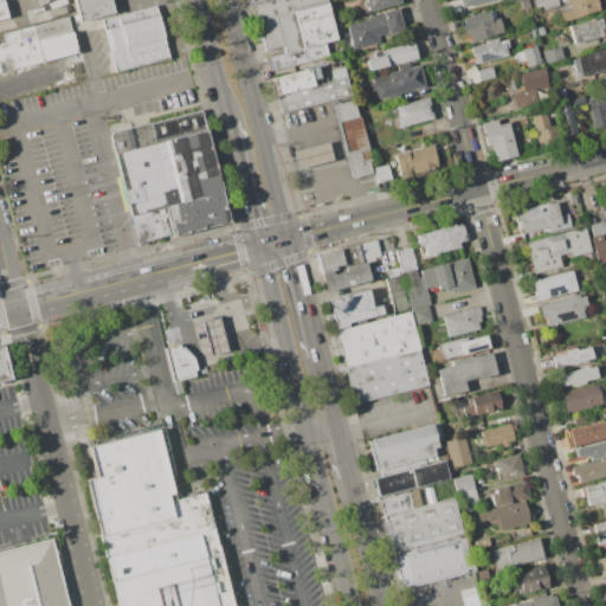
[(0,0),(5,0),(10,18),(0,20),(0,0)]
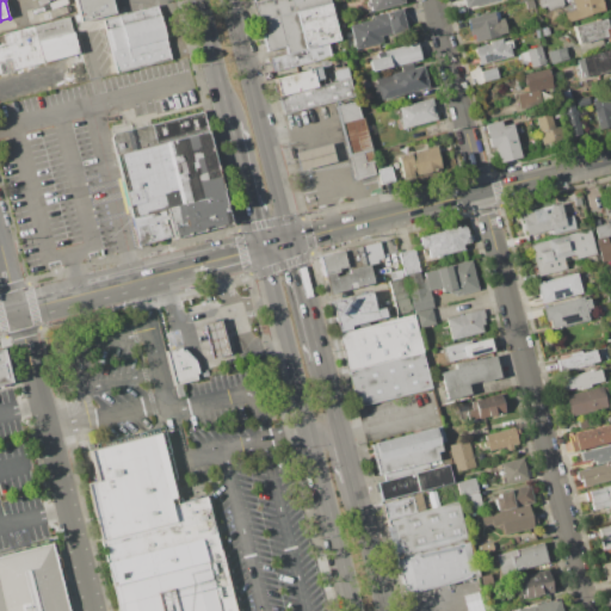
[(73,0),(110,0),(113,13),(79,23),(73,0)]
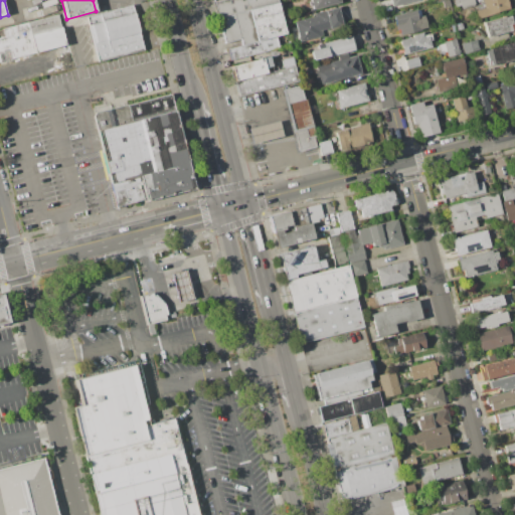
[(214,2),(221,0),(277,0),(286,33),(276,36),(280,48),(229,61),(226,49),(241,45),(240,39),(225,43),(214,2)]
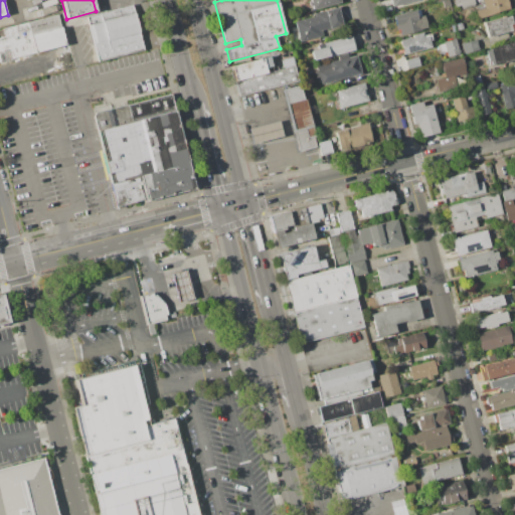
[(310,0),(340,0),(341,3),(313,10),(310,0)]
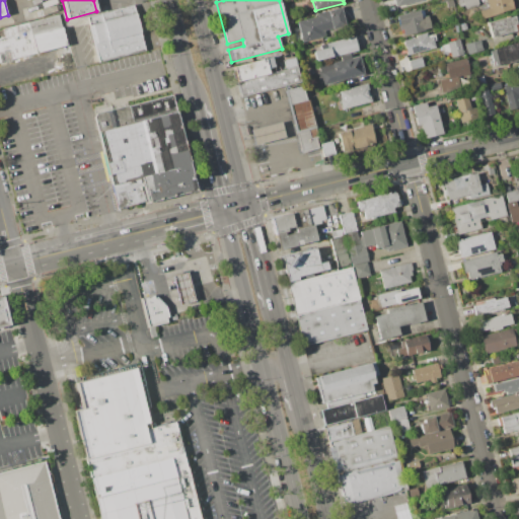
[(393,0),(425,0),(395,8),(393,0)]
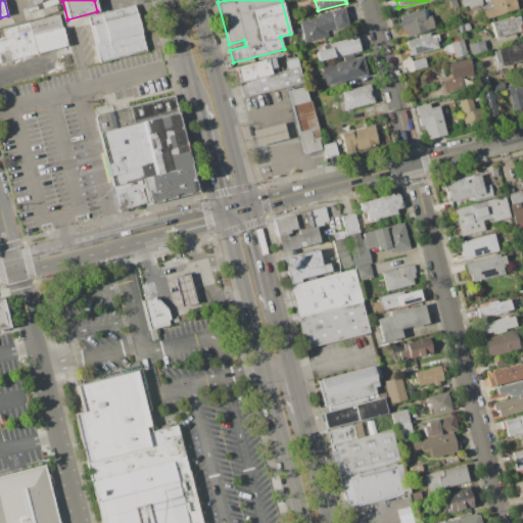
[(461,0),(481,0),(483,5),(467,10),(466,6),(463,7),(461,0)]
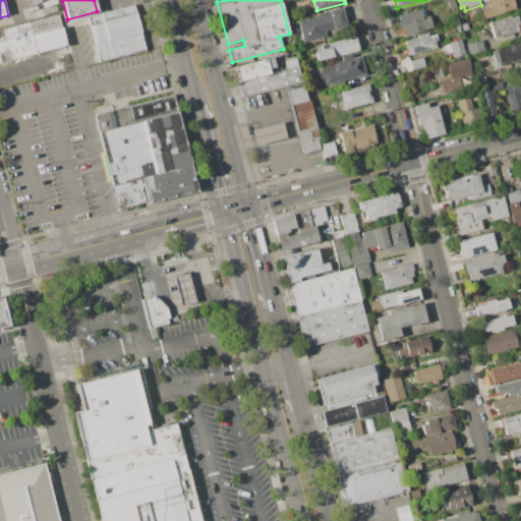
[(487,0),(513,0),(516,9),(504,12),(504,13),(483,18),(481,10),(489,8),(487,0)]
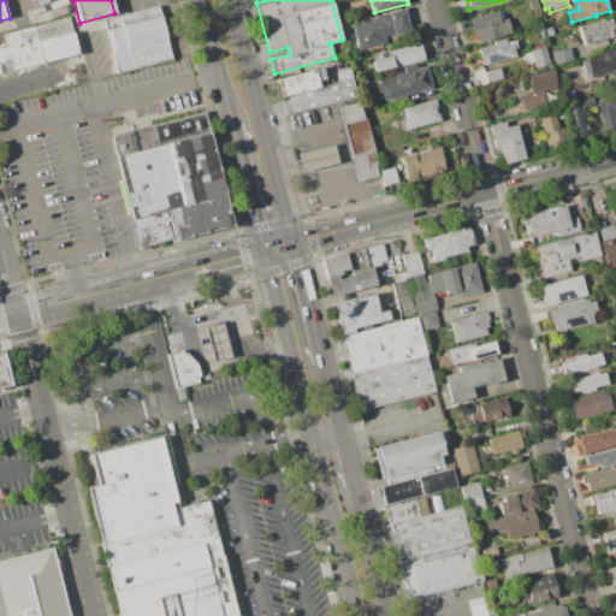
[(102,21),(161,5),(163,10),(160,11),(161,16),(160,16),(166,37),(169,37),(175,59),(116,75),(102,21)]
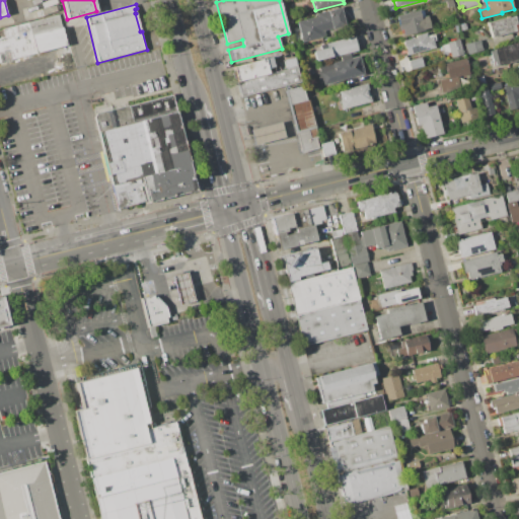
[(297,22),(316,17),(316,14),(340,8),(345,26),(332,30),(331,28),(323,30),(325,36),(302,43),(297,22)]
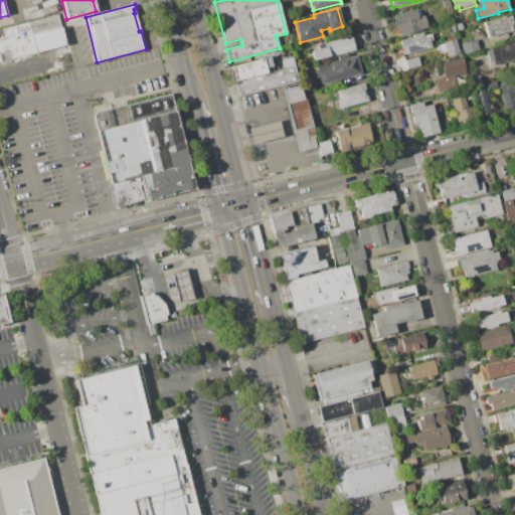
[(393,16),(415,10),(420,31),(401,36),(399,29),(397,30),(393,16)]
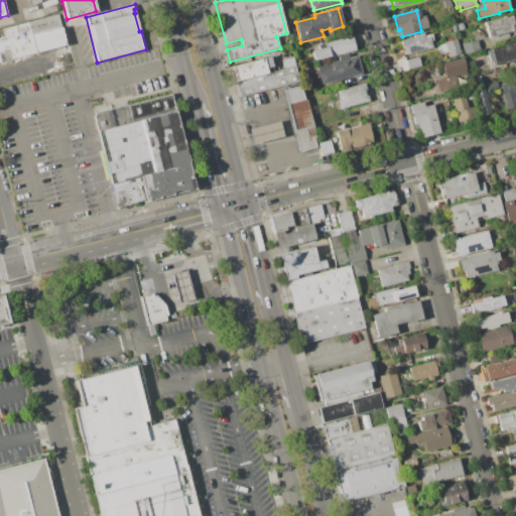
[(0,36),(4,36),(2,29),(58,14),(67,44),(0,62),(0,36)]
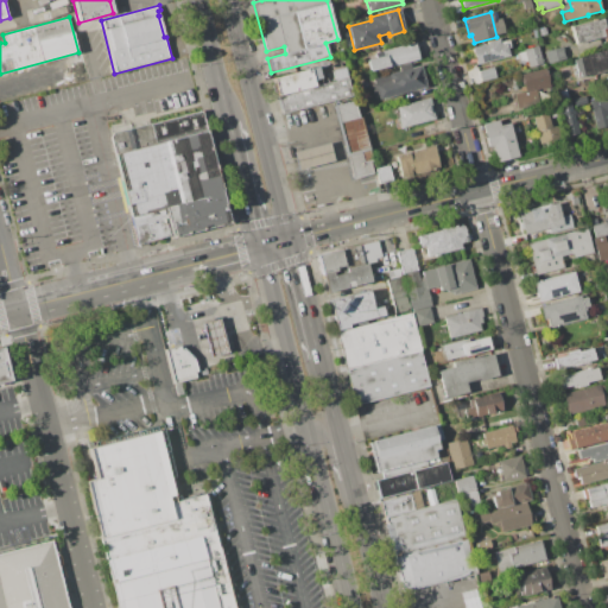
[(571,27),(602,19),(607,36),(575,44),(571,27)]
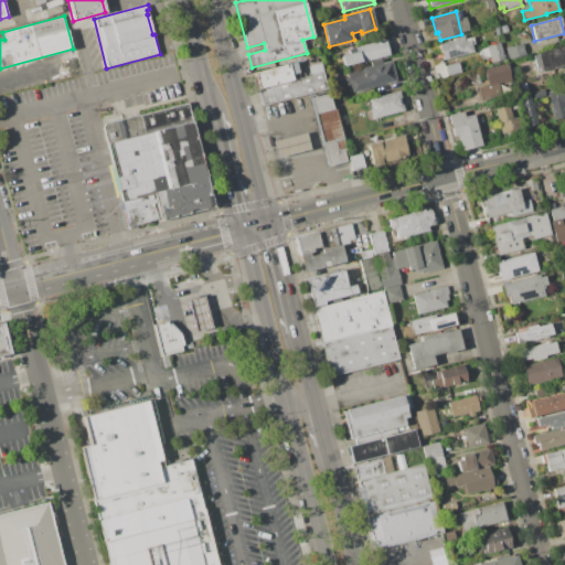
[(441,60),(438,44),(452,41),(451,39),(464,36),(464,39),(472,38),(475,44),(471,45),(472,52),(441,60)]
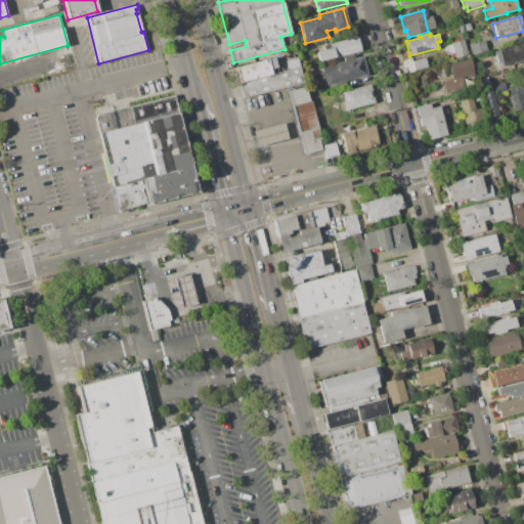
[(329,44),(357,37),(360,51),(332,58),(332,57),(318,61),(315,51),(330,48),(329,44)]
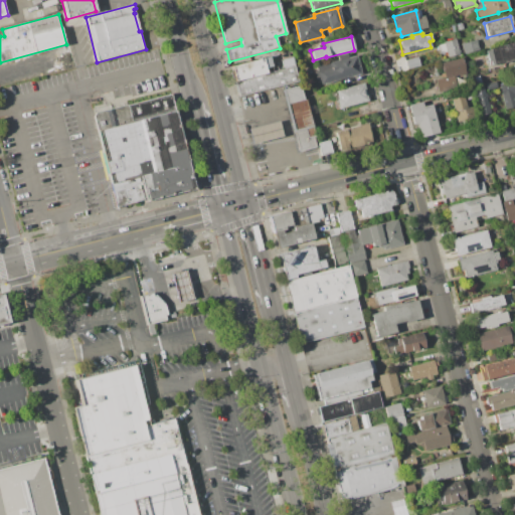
[(444,42),(456,39),(460,54),(448,57),(446,52),(440,53),(438,45),(444,43),(444,42)]
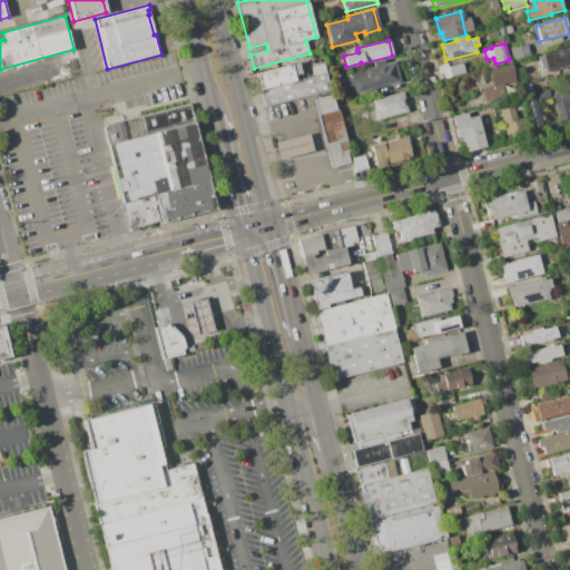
[(510,49),(528,45),(530,56),(513,60),(510,49)]
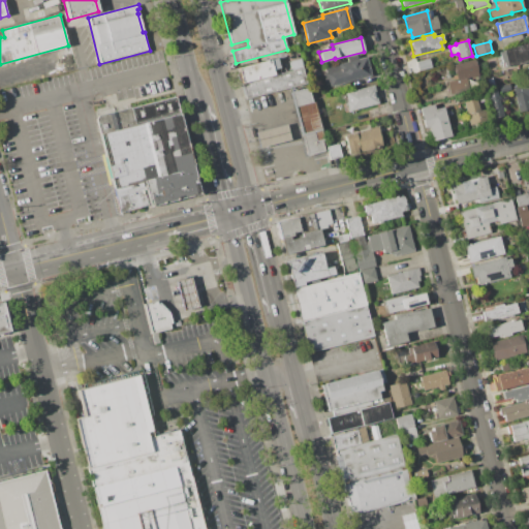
[(528,41),(528,61),(502,68),(498,51),(528,41)]
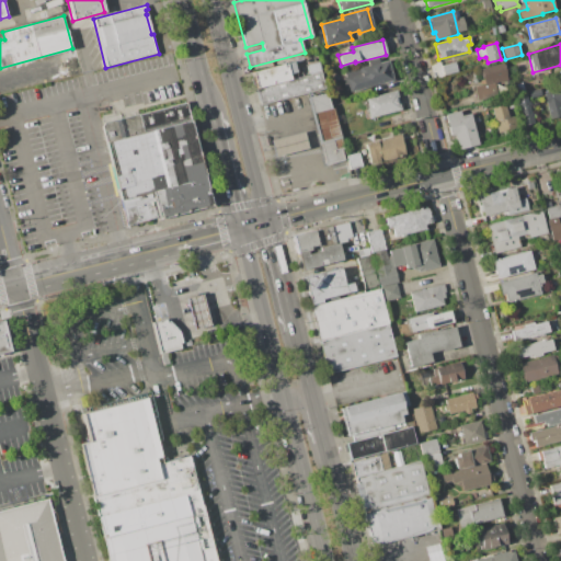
[(344,72),(368,66),(367,61),(377,58),(379,64),(388,61),(393,80),(348,91),(344,72)]
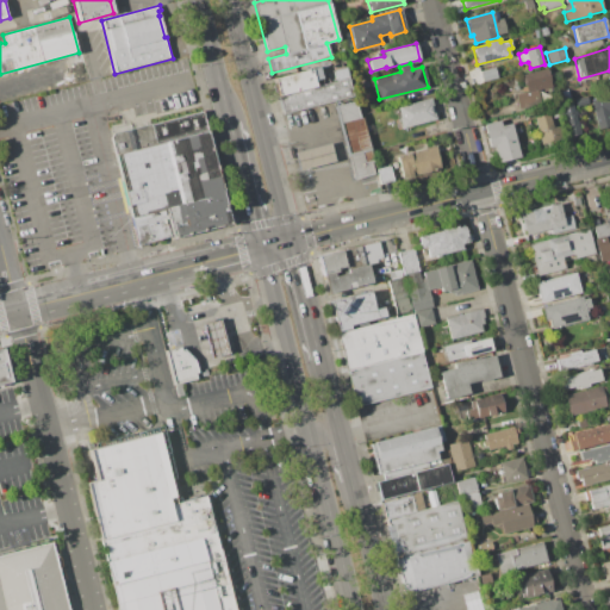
[(274,79),(319,67),(323,79),(315,81),(316,87),(336,81),(332,70),(347,67),(355,97),(284,116),(274,79)]
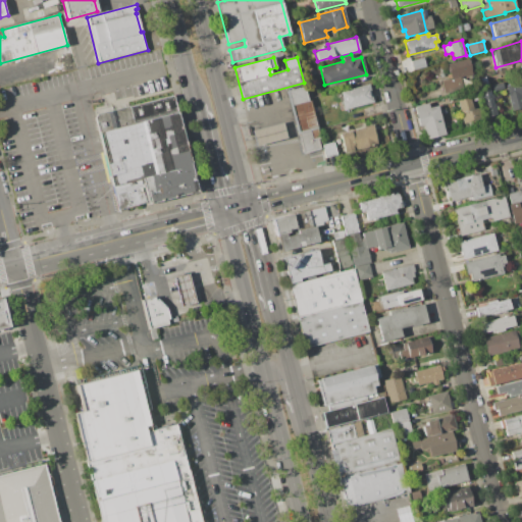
[(409,62),(423,58),(426,67),(411,71),(409,62)]
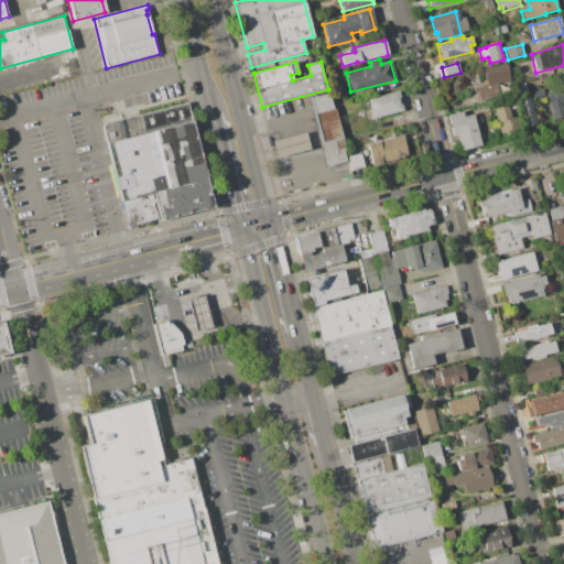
[(480,101),(477,88),(487,86),(483,68),(507,63),(511,80),(498,84),(501,97),(480,101)]
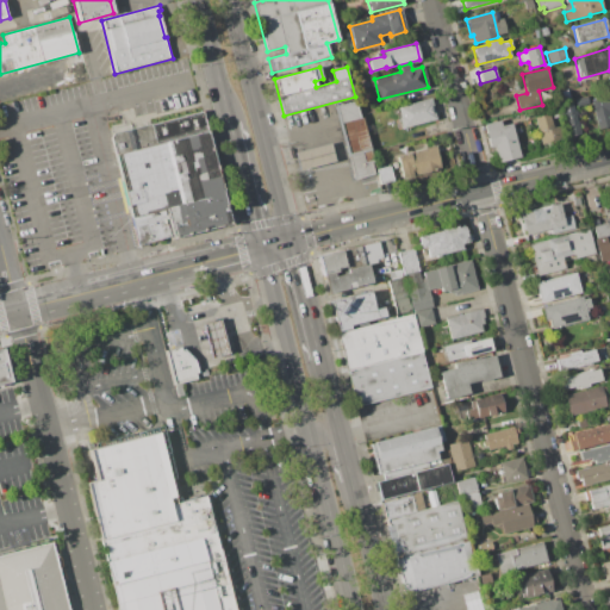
[(596,129),(609,125),(609,123),(608,111),(609,110),(609,92),(589,98),(596,129)]
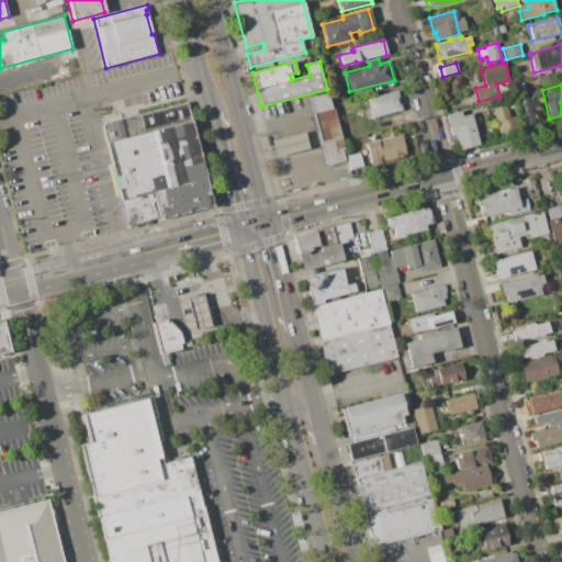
[(529,92),(541,89),(549,117),(537,121),(529,92)]
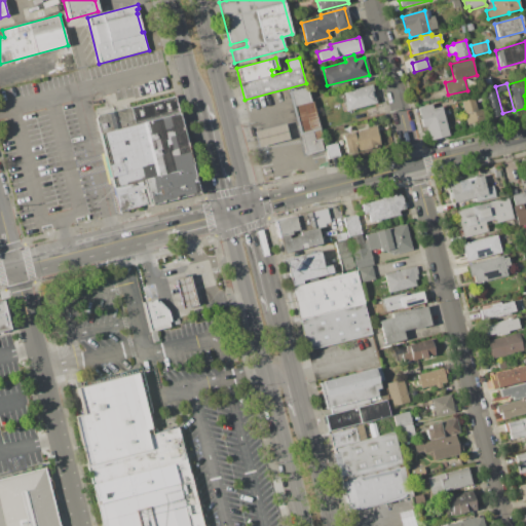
[(343,92),(371,85),(376,103),(347,110),(343,92)]
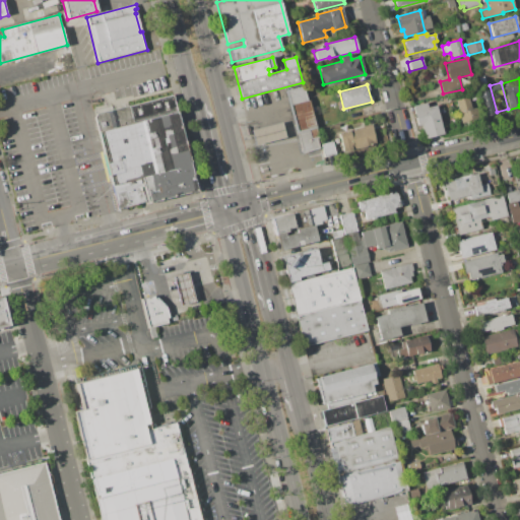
[(285,91),(302,86),(306,101),(309,100),(316,126),(313,127),(318,148),(302,152),(285,91)]
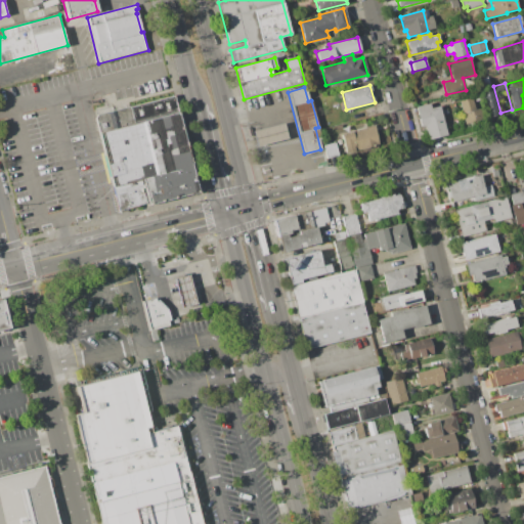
[(483,91),(492,89),(493,95),(494,95),(495,98),(494,98),(499,119),(490,121),(483,91)]
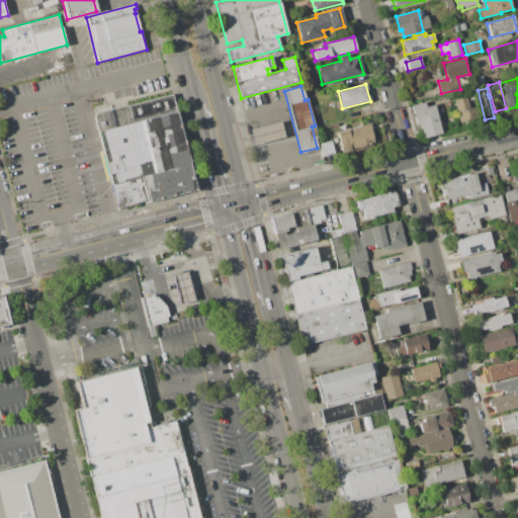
[(469,100),(467,91),(473,89),(477,99),(469,100)]
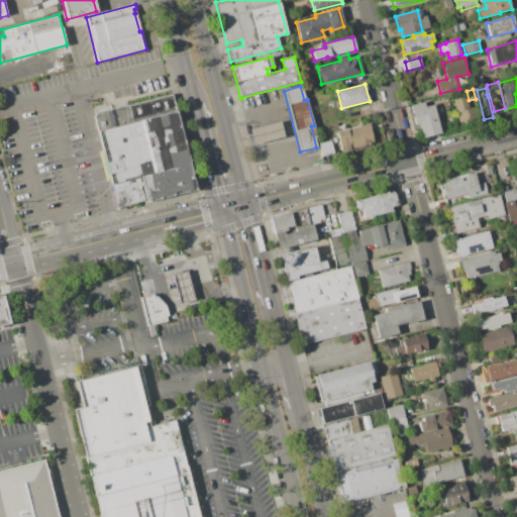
[(195,189),(118,209),(94,113),(127,105),(127,106),(171,95),(195,189)]
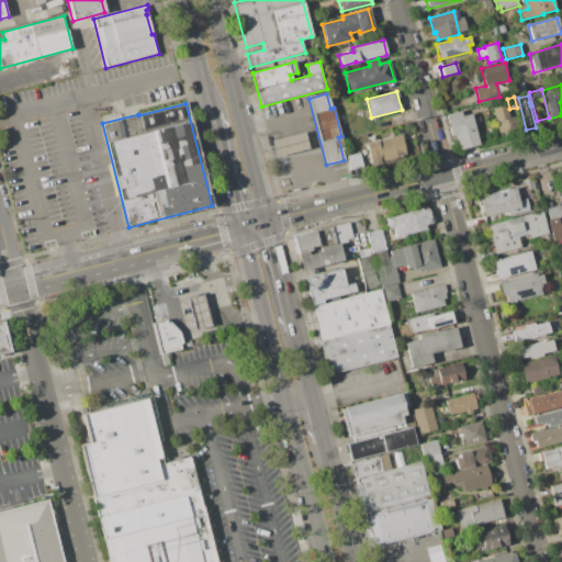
[(492,109),(507,105),(510,117),(515,116),(519,132),(498,136),(492,109)]
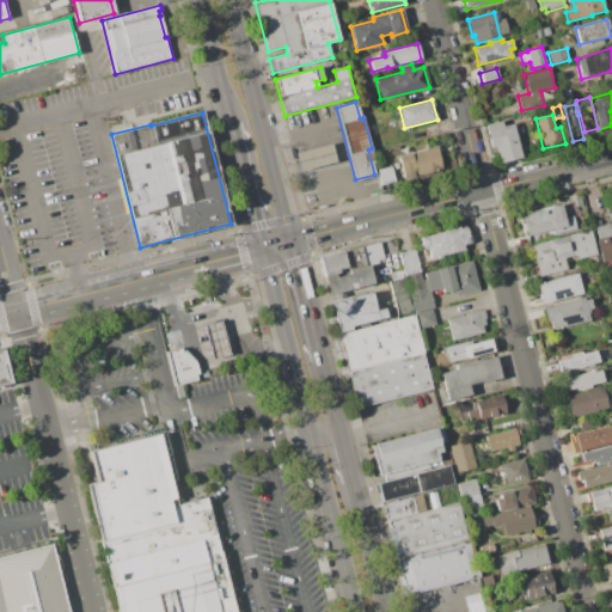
[(500,164),(496,147),(491,148),(485,124),(502,120),(503,127),(513,123),(522,158),(500,164)]
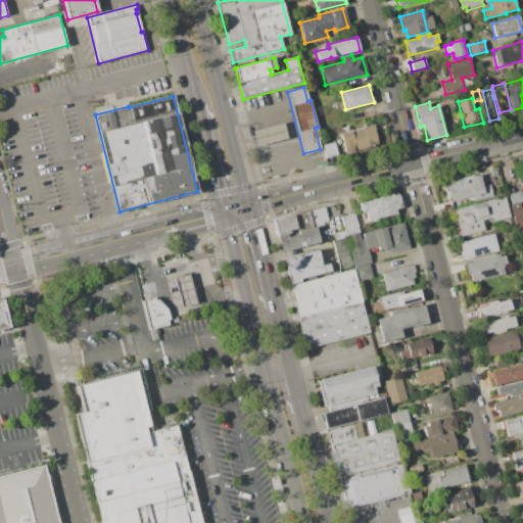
[(251,131),(283,123),(287,138),(256,147),(251,131)]
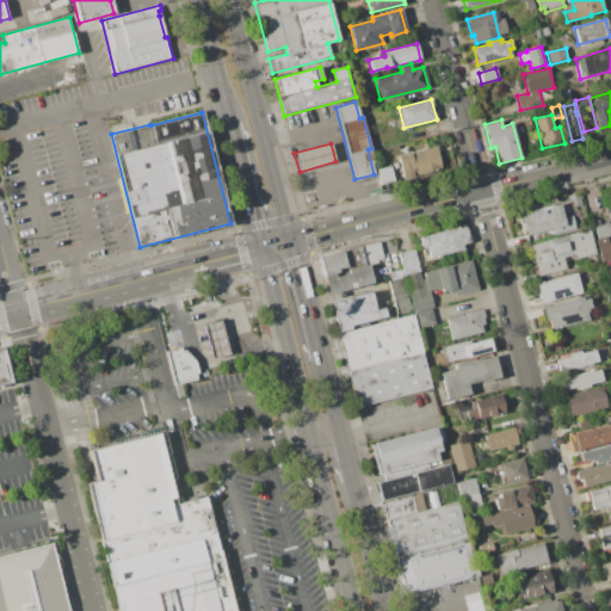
[(397,158),(427,149),(427,148),(436,146),(443,171),(403,181),(397,158)]
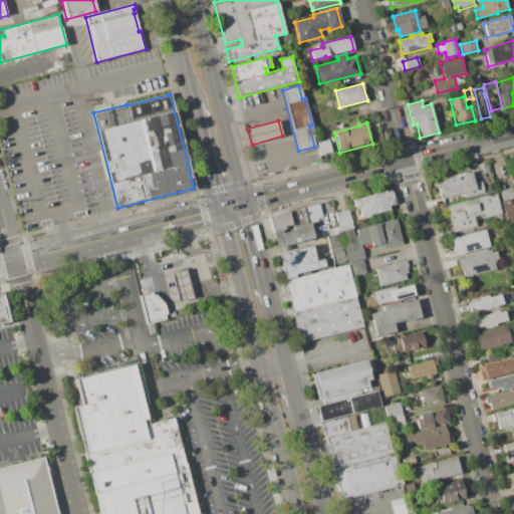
[(317,144),(328,141),(331,153),(320,156),(317,144)]
